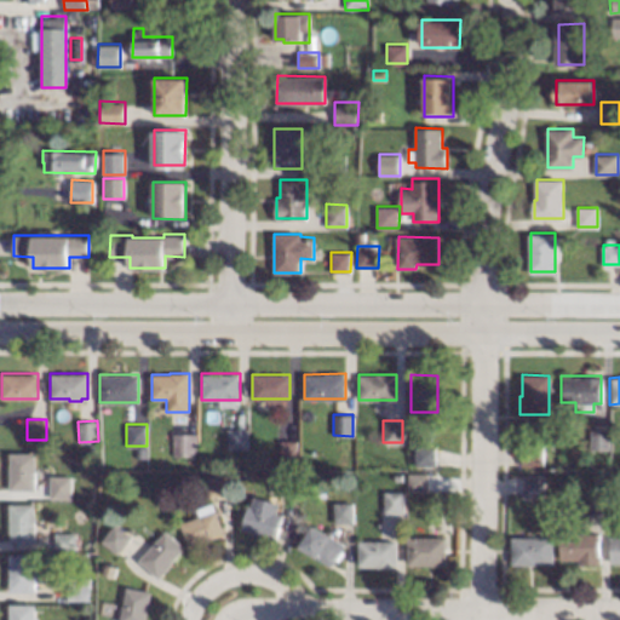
[(247,449),(225,449),(225,426),(245,426),(247,426),(247,449)]
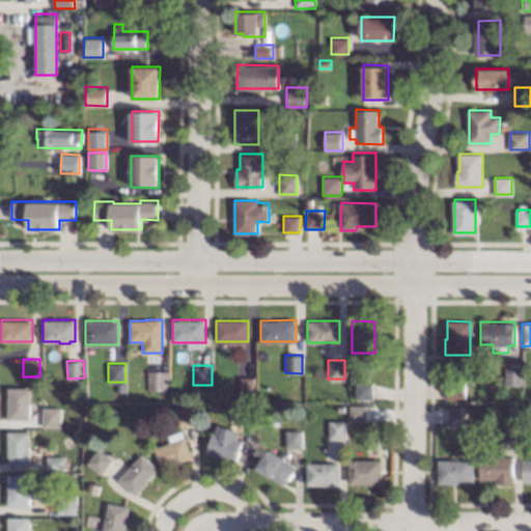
[(520,385),(504,385),(504,367),(520,367),(520,385)]
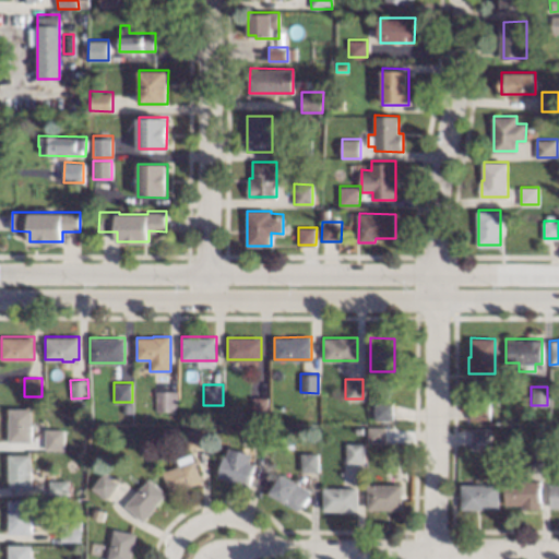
[(176,411),(155,411),(155,391),(176,391),(176,411)]
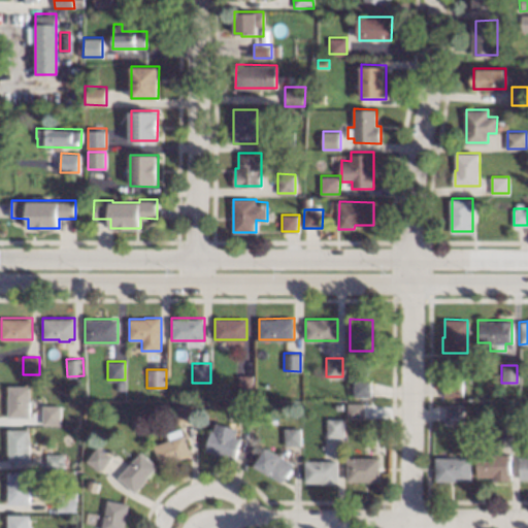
[(253,391),(238,391),(238,374),(253,374),(253,391)]
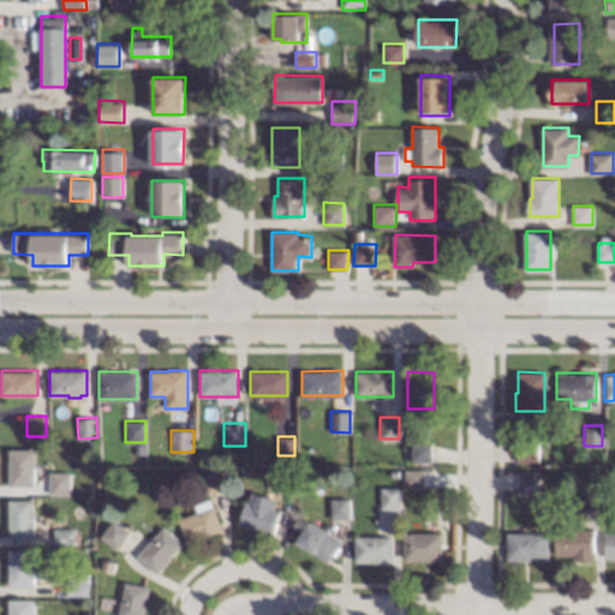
[(538,441),(537,461),(517,460),(517,441),(538,441)]
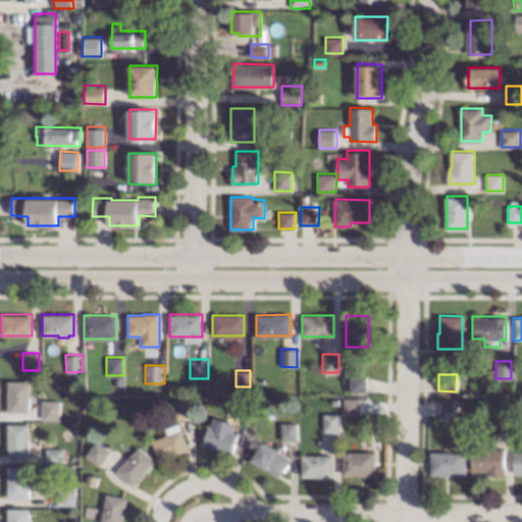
[(366,390),(349,390),(349,375),(366,375),(366,390)]
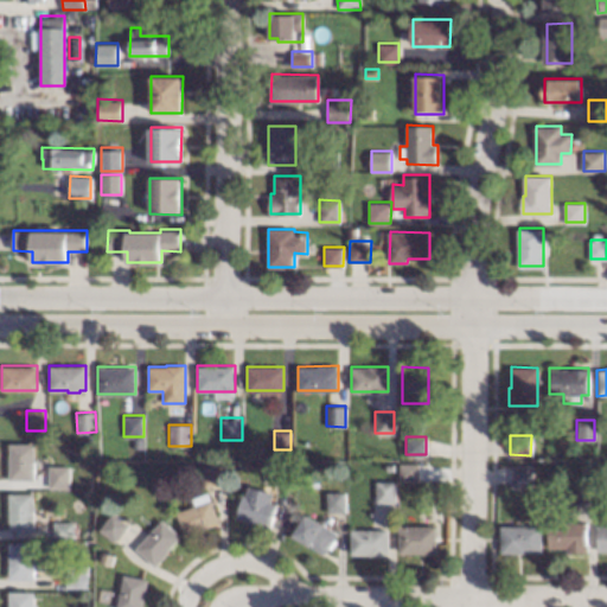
[(34,480),(10,480),(10,442),(34,443),(34,480)]
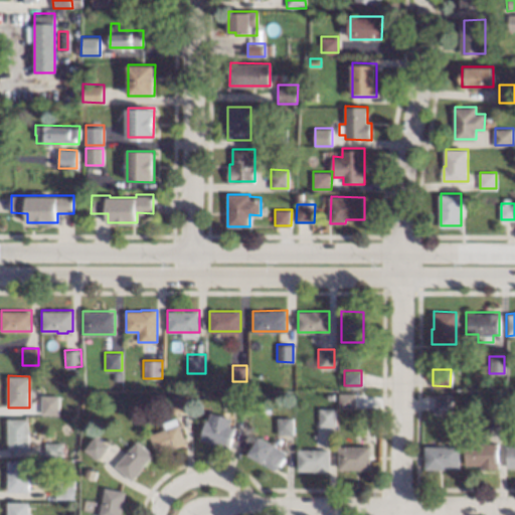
[(355,407),(339,407),(339,392),(355,392),(355,407)]
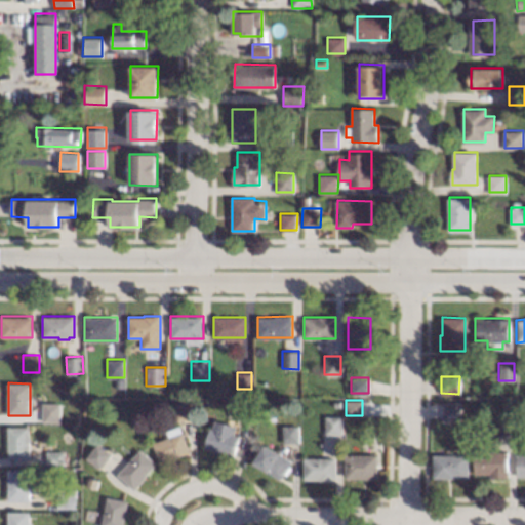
[(61,422),(42,422),(42,401),(61,401),(61,422)]
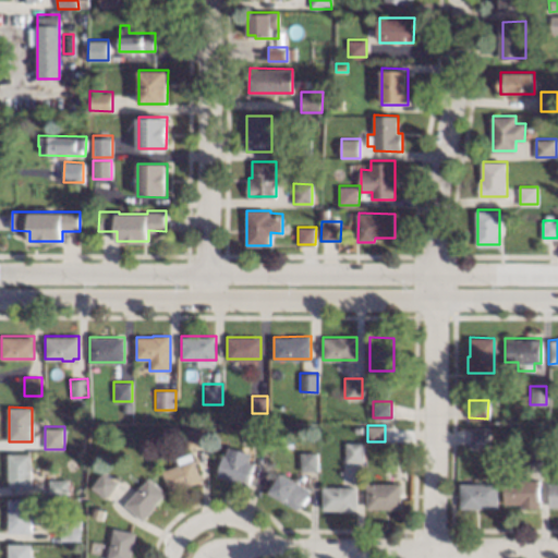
[(274,431),(268,448),(251,444),(255,426),(274,431)]
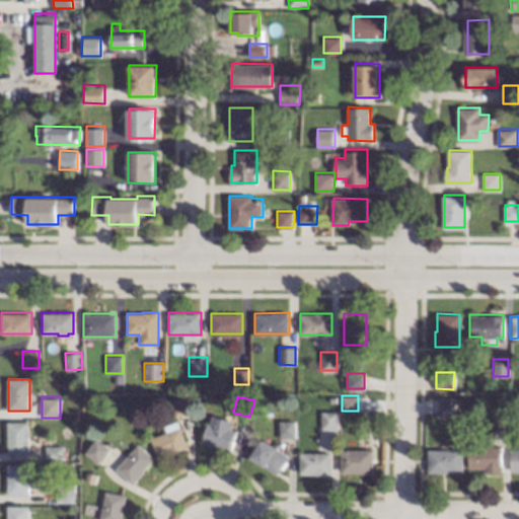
[(454,415),(437,416),(437,397),(454,397),(454,415)]
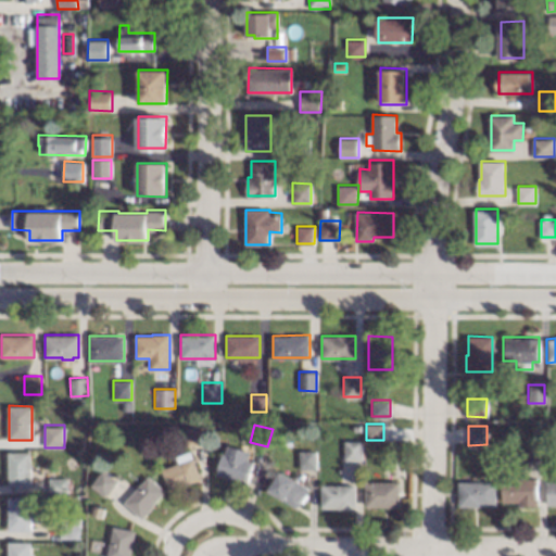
[(207,443),(188,445),(186,428),(205,427),(207,443)]
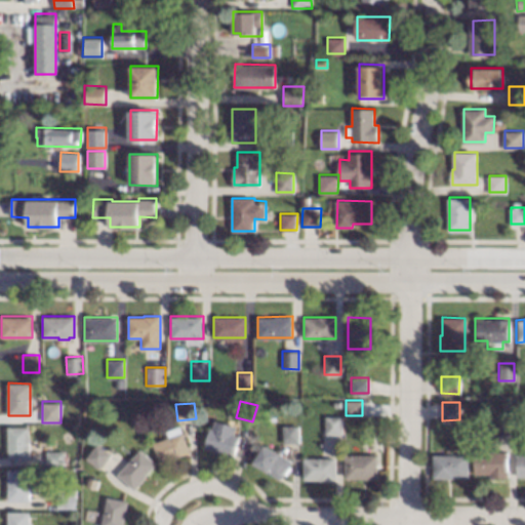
[(341,433),(325,433),(325,415),(341,415),(341,433)]
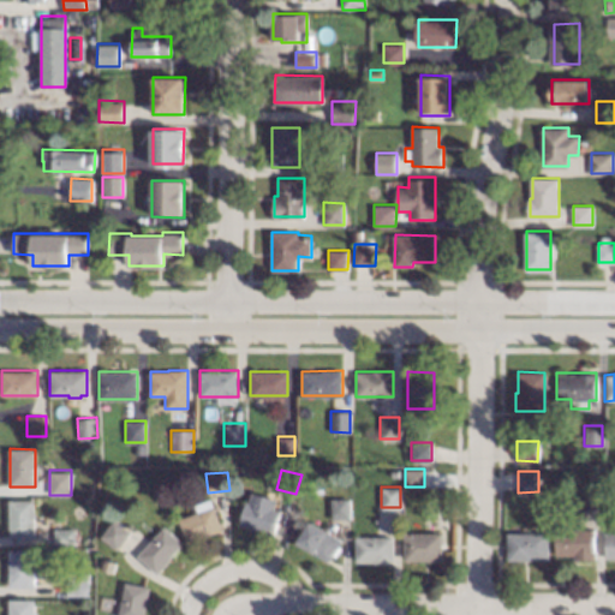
[(276,499),(273,509),(280,511),(274,535),(239,525),(246,501),(249,501),(251,491),(276,499)]
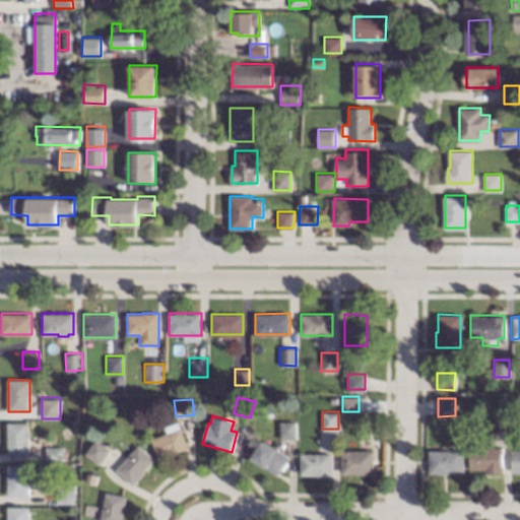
[(29,453),(8,453),(8,421),(29,421),(29,453)]
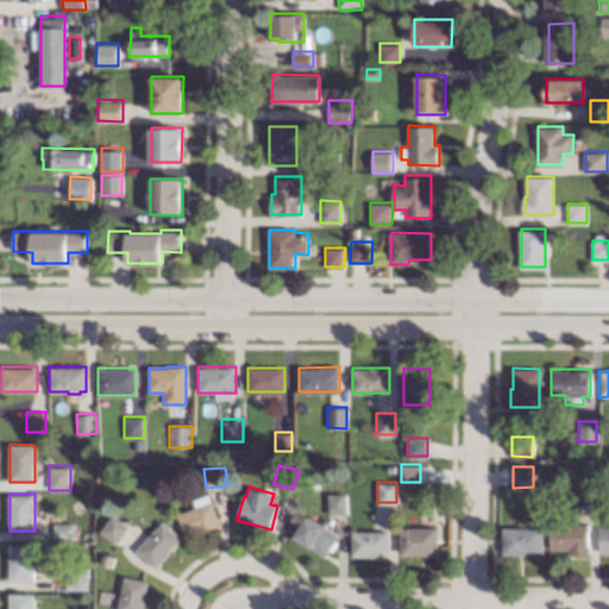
[(220,525),(186,537),(177,514),(195,507),(192,500),(208,494),(220,525)]
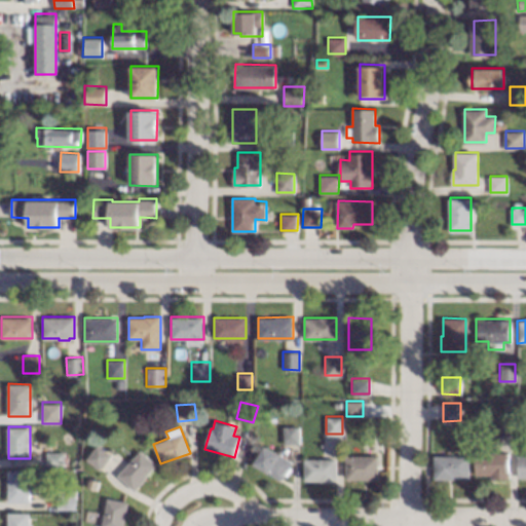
[(299,443),(283,443),(283,426),(299,426),(299,443)]
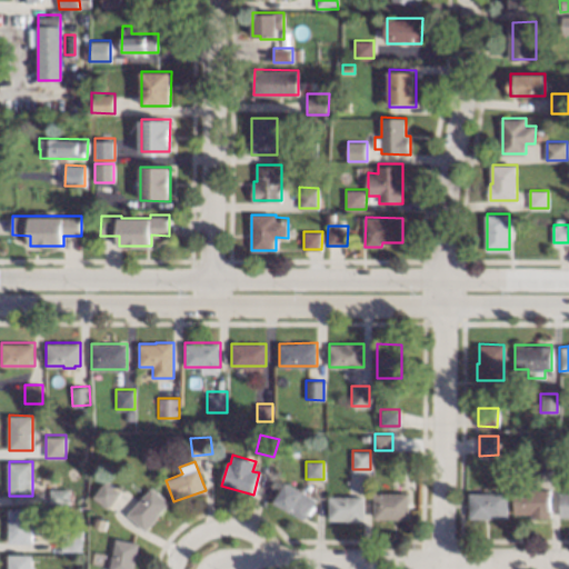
[(122,492),(109,509),(93,497),(107,480),(122,492)]
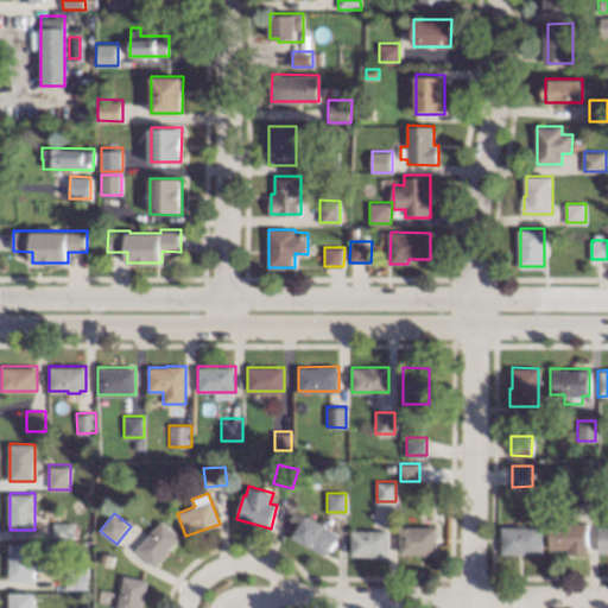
[(337,534),(323,556),(293,536),(308,514),(337,534)]
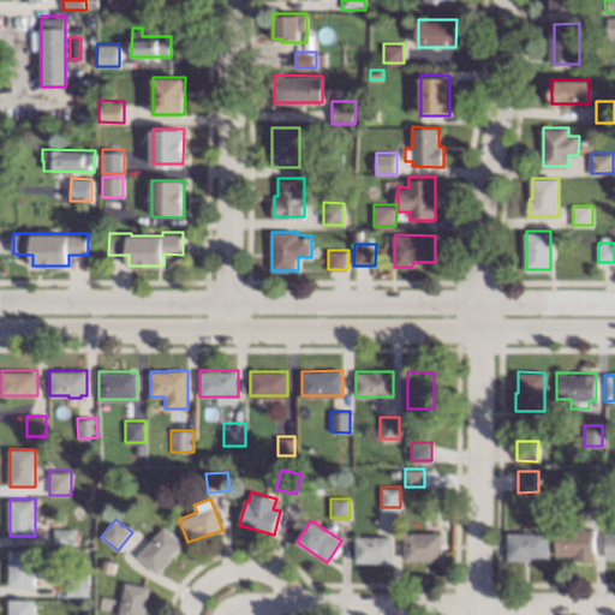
[(183,543),(169,557),(171,559),(157,573),(138,556),(165,526),(183,543)]
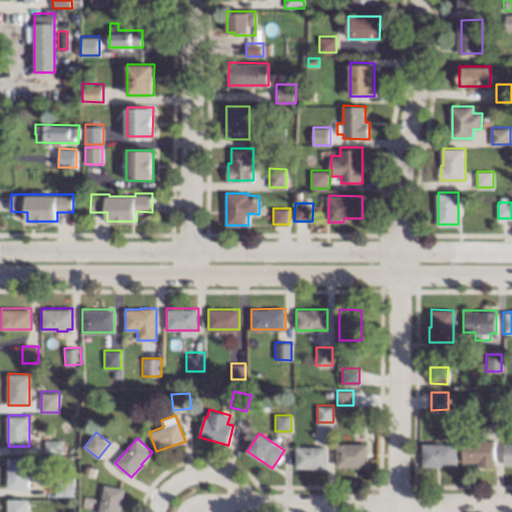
[(63,453),(46,453),(46,439),(63,439),(63,453)]
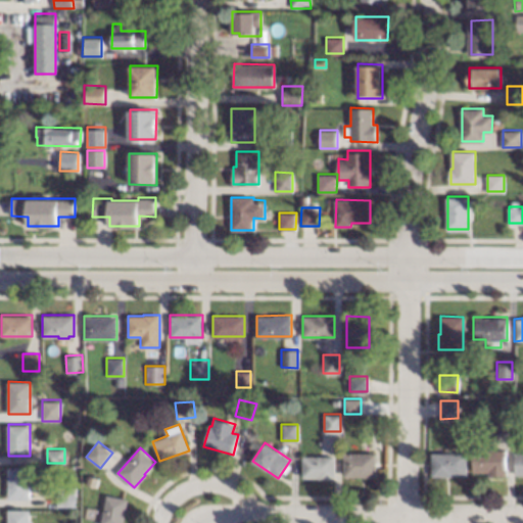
[(506,475),(488,475),(488,471),(473,471),(473,449),(507,449),(506,475)]
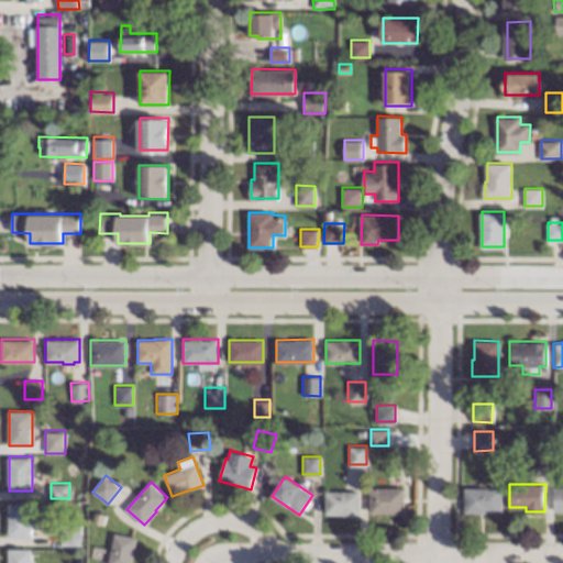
[(405,514),(370,512),(370,487),(405,487),(405,514)]
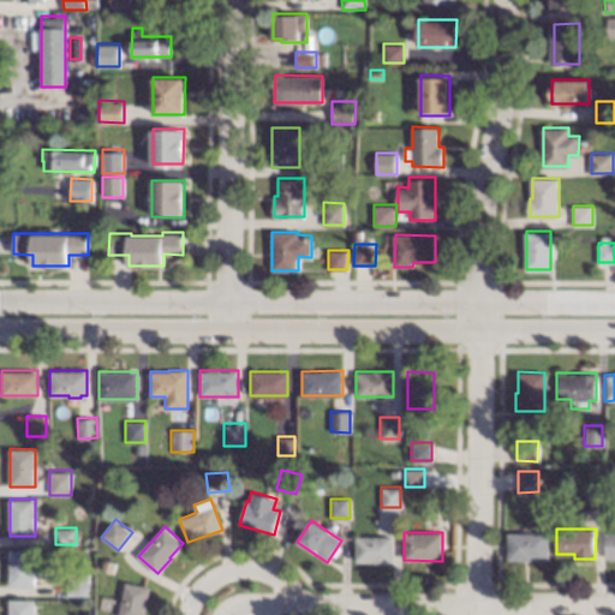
[(548,557),(533,557),(533,559),(508,559),(508,532),(548,532),(548,557)]
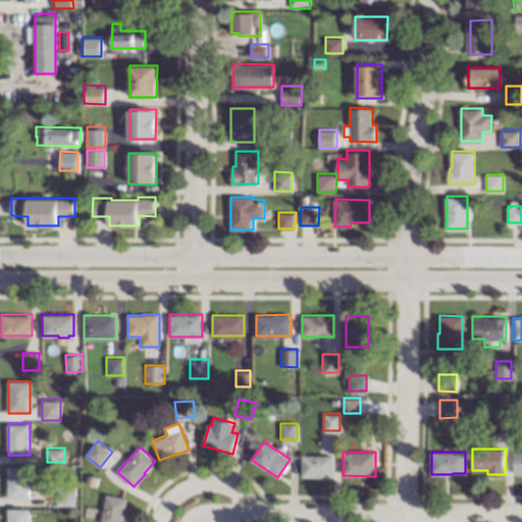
[(513,474),(521,474),(521,452),(514,452),(513,474)]
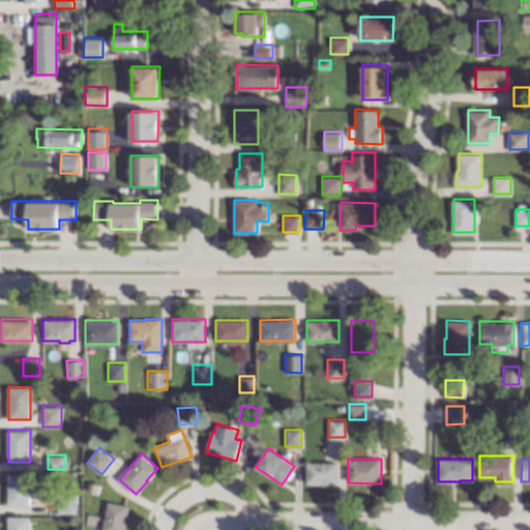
[(337,483),(306,483),(306,462),(337,462),(337,483)]
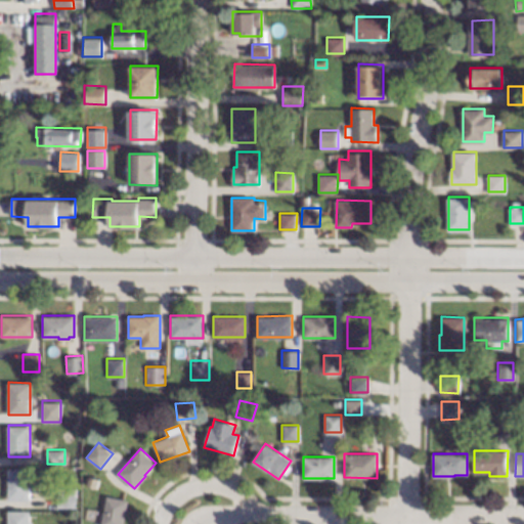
[(30,500),(8,500),(8,467),(30,468),(30,500)]
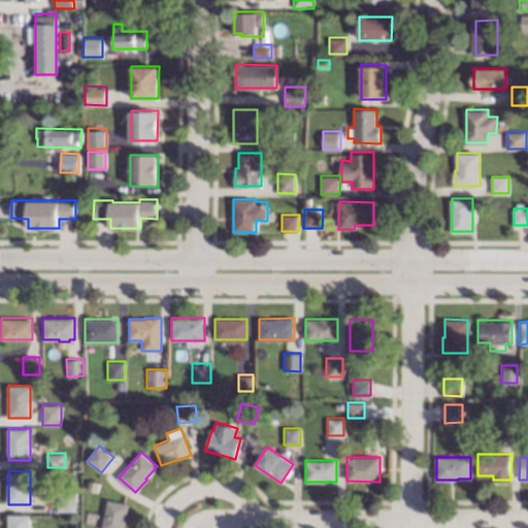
[(100,482),(97,491),(88,488),(90,479),(100,482)]
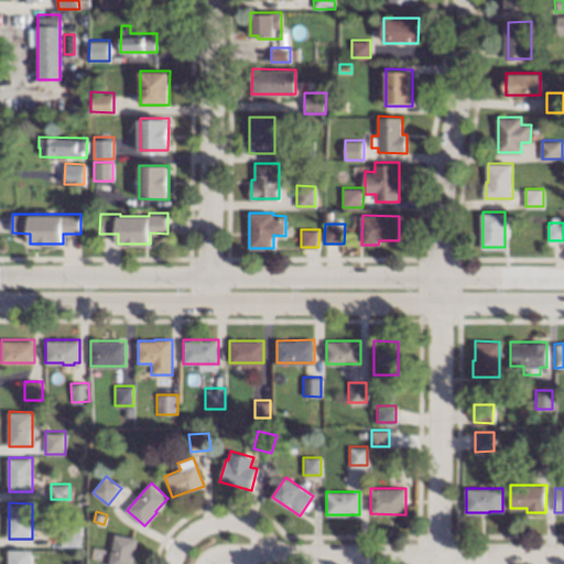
[(82,545),(61,545),(61,523),(82,523),(82,545)]
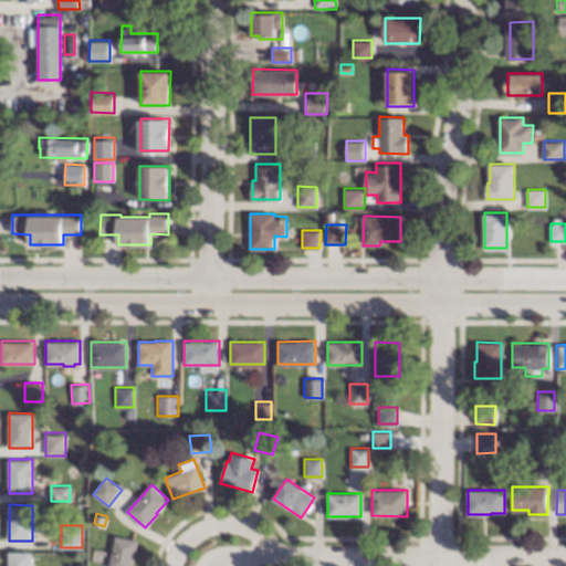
[(139,540),(134,565),(108,565),(115,534),(139,540)]
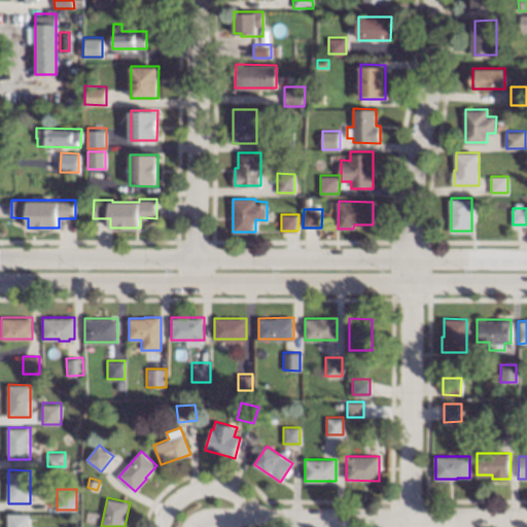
[(30,526),(8,526),(8,514),(31,514),(30,526)]
